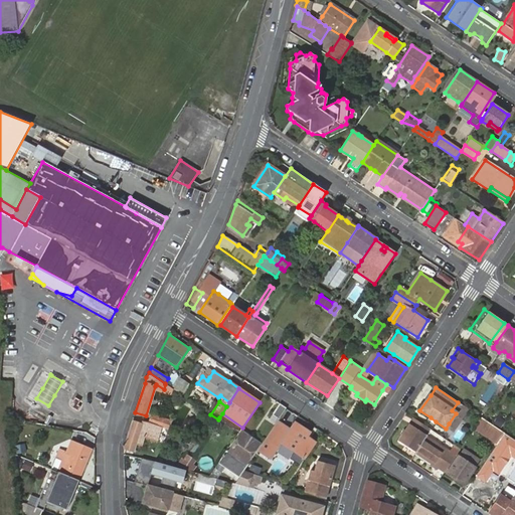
[(287,408),(280,403),(269,420),(276,424),(278,421),(287,408)]
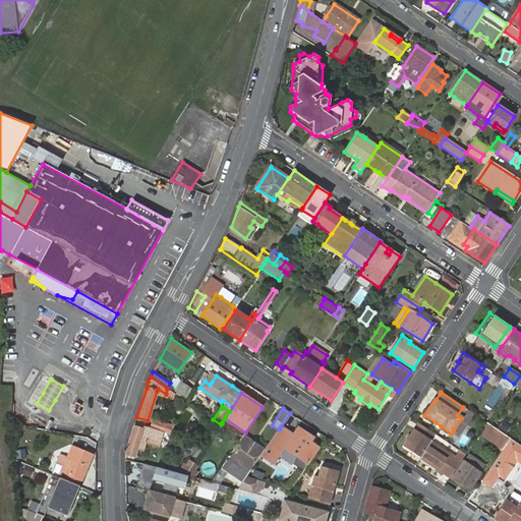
[(151,428),(163,431),(165,424),(153,420),(151,428)]
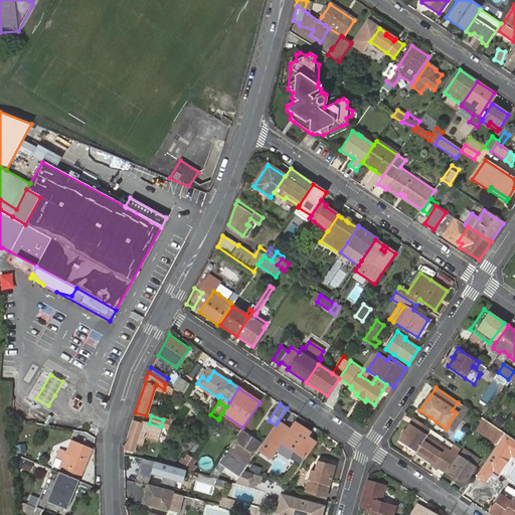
[(490,439),(497,444),(504,433),(503,433),(485,419),(481,417),(477,423),(493,435),(490,439)]
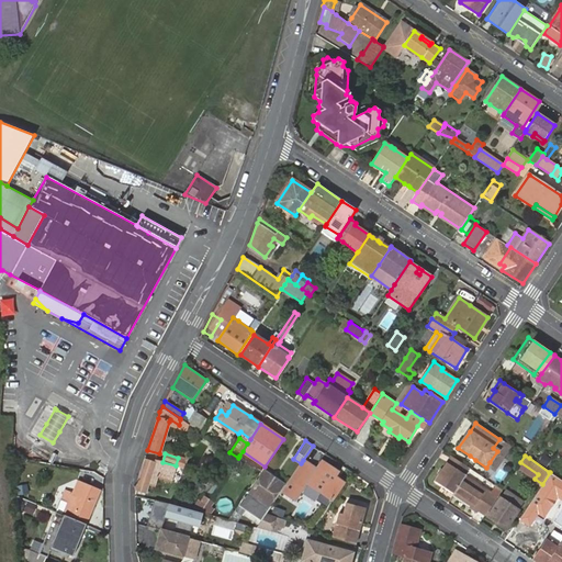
[(435,482),(453,494),(459,485),(464,478),(470,469),(451,457),(435,482)]
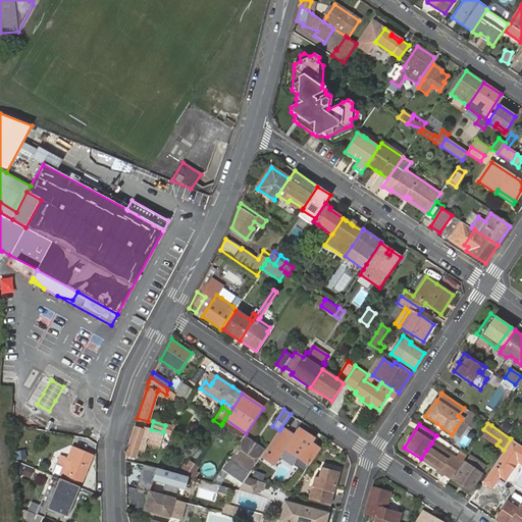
[(158,447),(163,432),(151,429),(145,427),(143,430),(134,427),(125,454),(136,457),(138,451),(143,452),(146,442),(158,447)]
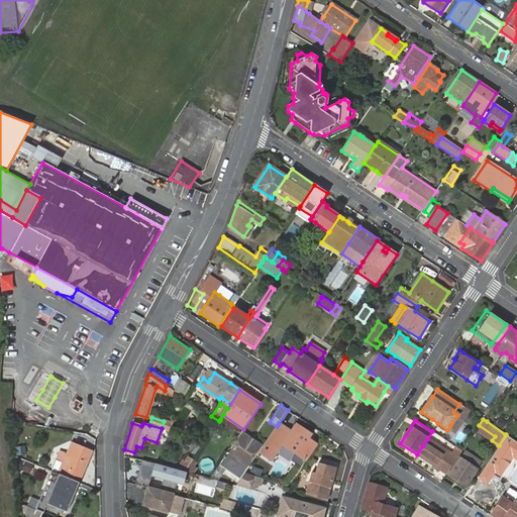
[(279,423),(277,426),(259,452),(272,460),(283,444),(305,460),(316,443),(306,437),(303,435),(306,431),(296,424),(291,431),(279,423)]
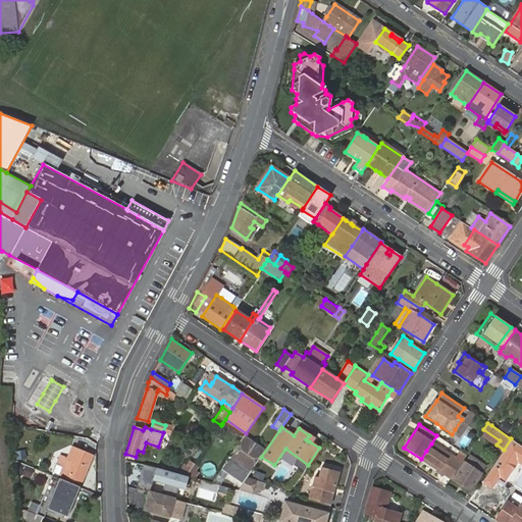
[(481,433),(497,445),(500,440),(483,429),(482,431),(481,433)]
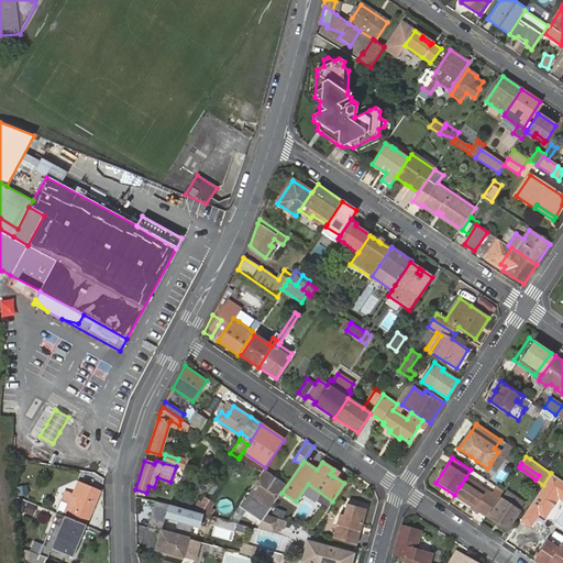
[(250,494),(247,493),(240,505),(263,521),(267,515),(271,508),(268,507),(283,485),(265,472),(250,494)]
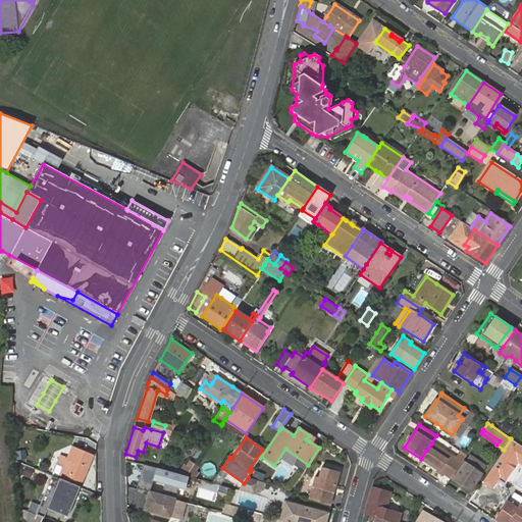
[(504,450),(503,451),(516,459),(521,449),(521,446),(511,438),(504,450)]
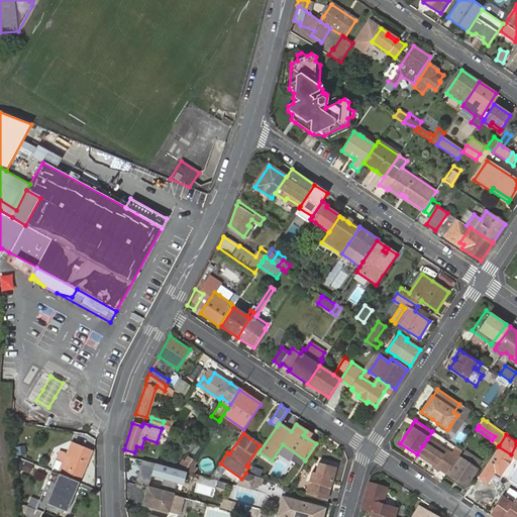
[(417,454),(446,474),(449,470),(456,459),(427,439),(422,446),(417,454)]
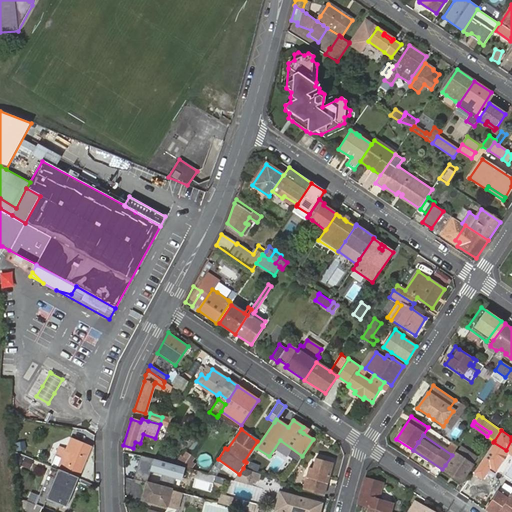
[(16,444),(17,451),(25,450),(24,442),(23,442),(22,438),(16,439),(17,443),(16,444)]
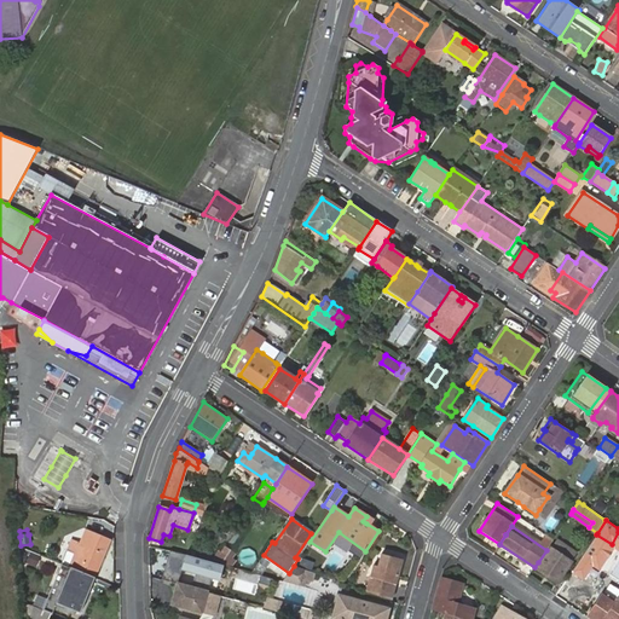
[(68,551),(62,566),(65,567),(70,568),(94,578),(111,539),(86,530),(80,543),(73,539),(68,551)]
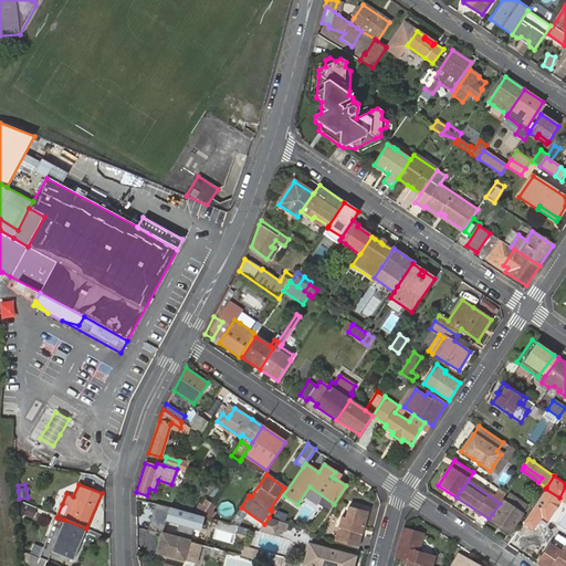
[(500,503),(492,514),(494,516),(491,520),(498,524),(501,521),(505,524),(502,527),(509,533),(527,506),(510,494),(505,500),(503,499),(500,503)]
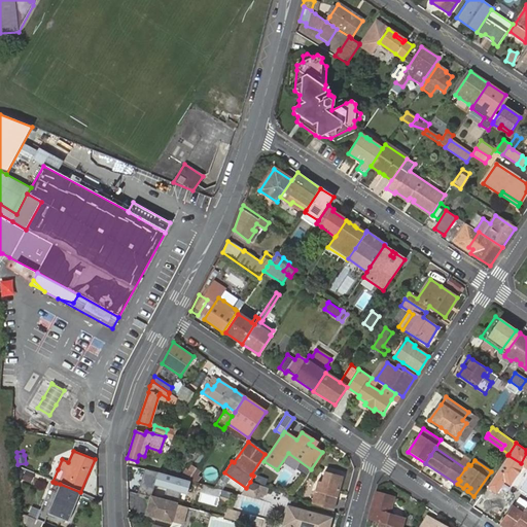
[(181,476),(187,481),(196,468),(191,465),(188,470),(186,468),(181,476)]
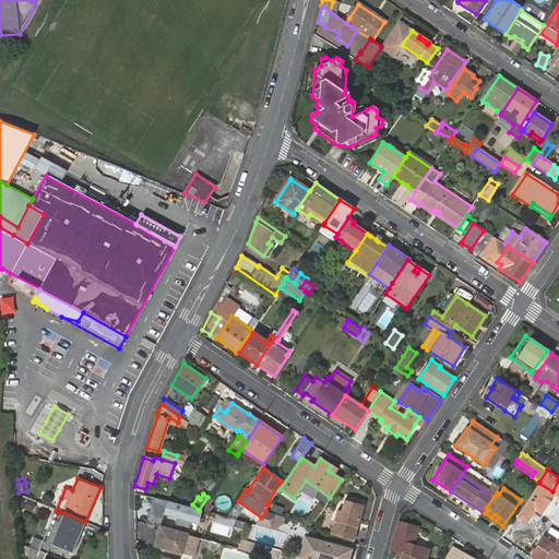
[(179,495),(177,502),(190,506),(192,498),(179,495)]
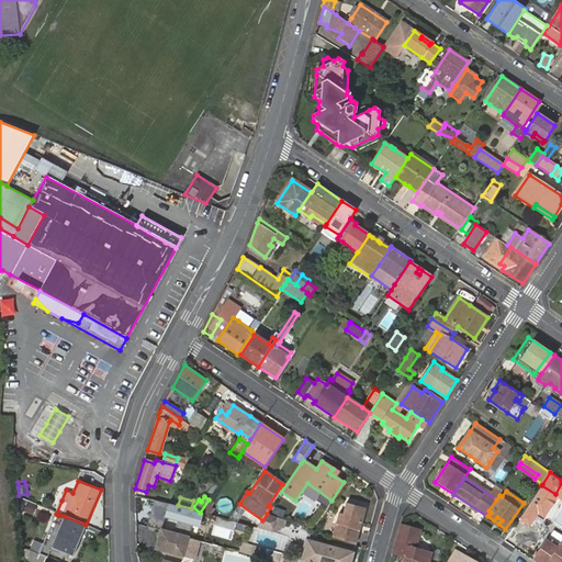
[(343,510),(333,538),(355,546),(360,529),(357,528),(359,524),(362,525),(368,508),(349,502),(346,512),(343,510)]
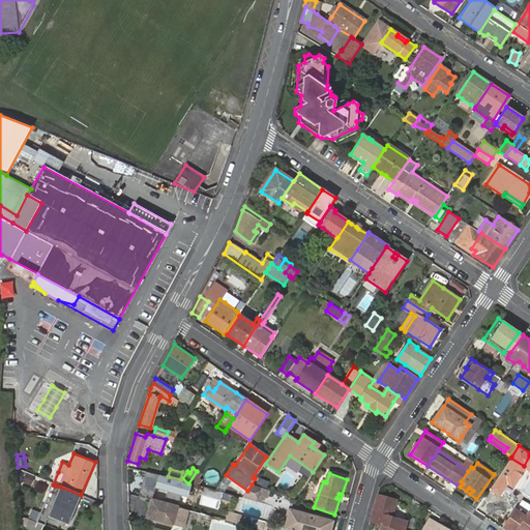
[(148,486),(146,493),(163,497),(164,493),(165,491),(177,494),(179,489),(180,482),(148,474),(145,482),(149,482),(148,486)]
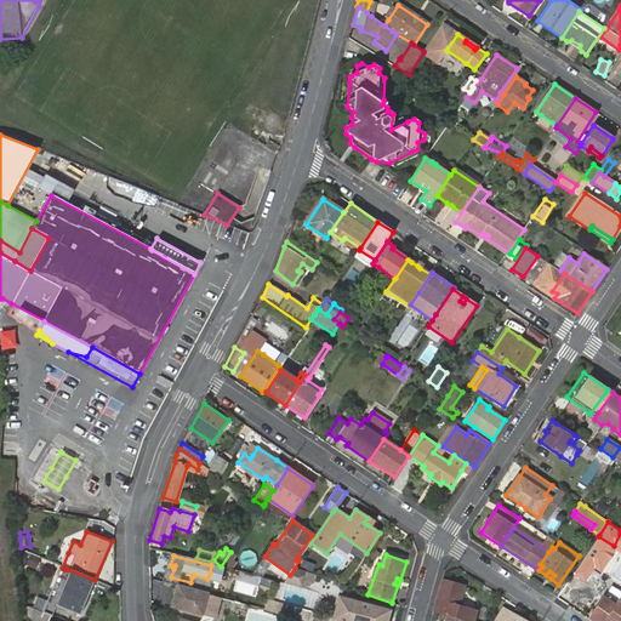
[(300,563),(297,569),(303,570),(309,573),(312,567),(300,563)]
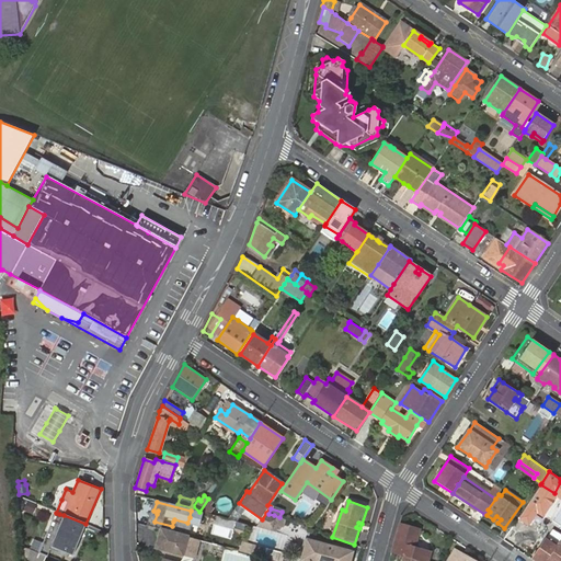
[(241,515),(235,510),(231,514),(228,519),(237,522),(241,515)]
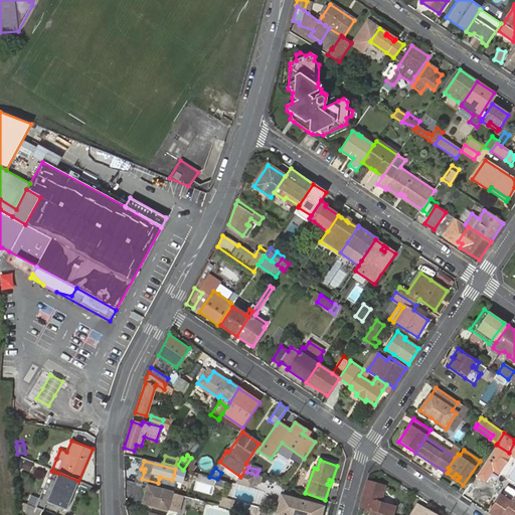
[(54,472),(51,471),(45,484),(39,499),(66,510),(78,481),(58,473),(54,472)]
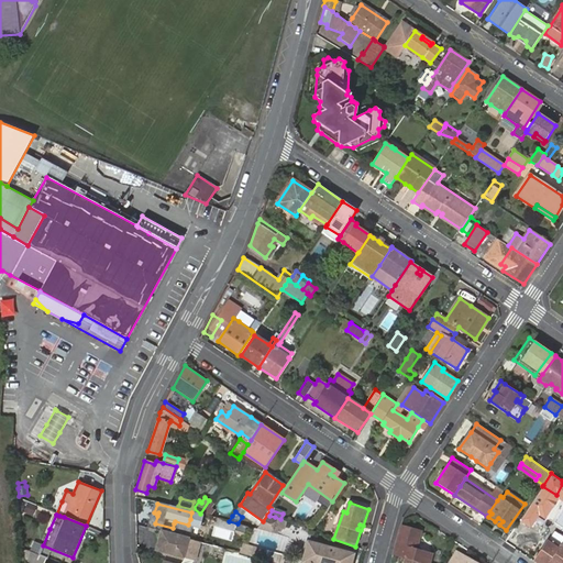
[(275,517),(267,515),(257,529),(271,532),(275,517)]
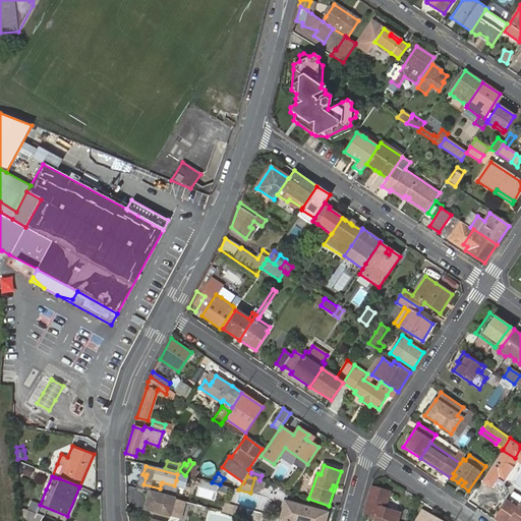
[(519,503),(520,500),(520,489),(503,477),(498,486),(511,496),(508,500),(512,503),(510,504),(507,502),(495,520),(497,520),(507,520),(516,508),(519,503)]
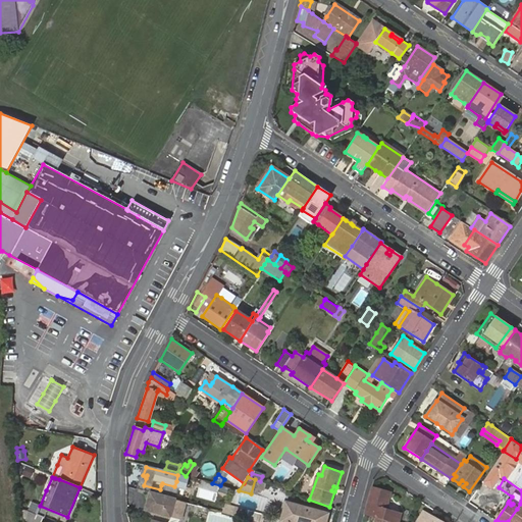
[(366,507),(364,515),(376,518),(382,520),(390,521),(397,521),(400,514),(392,512),(386,503),(389,492),(372,487),(366,507)]
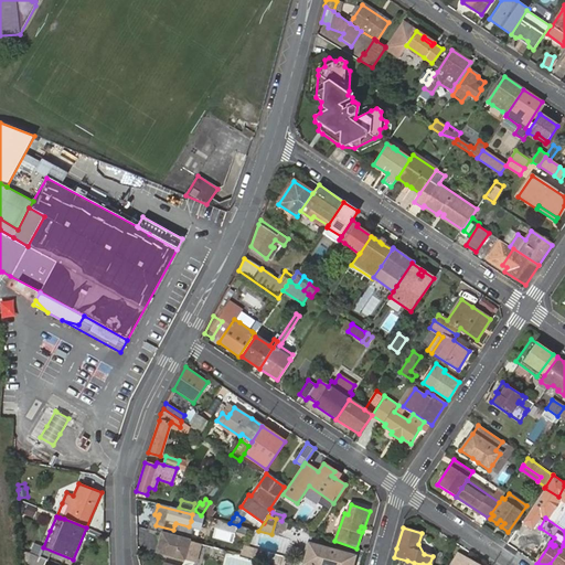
[(195,562),(201,543),(162,533),(157,551),(195,562)]
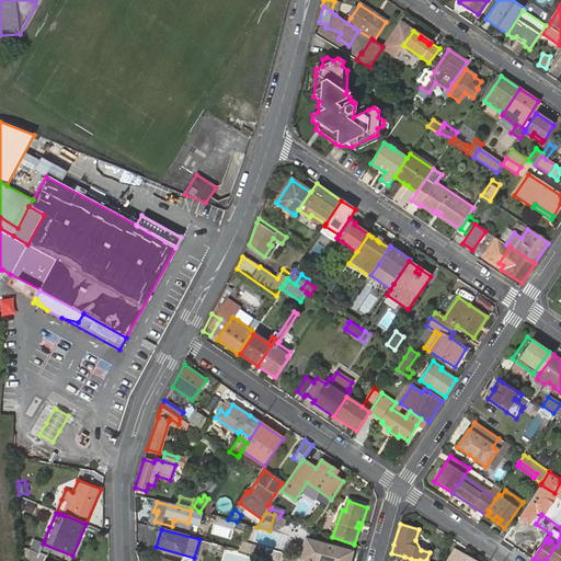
[(546,560),(560,560),(560,538),(559,541),(556,547),(546,560)]
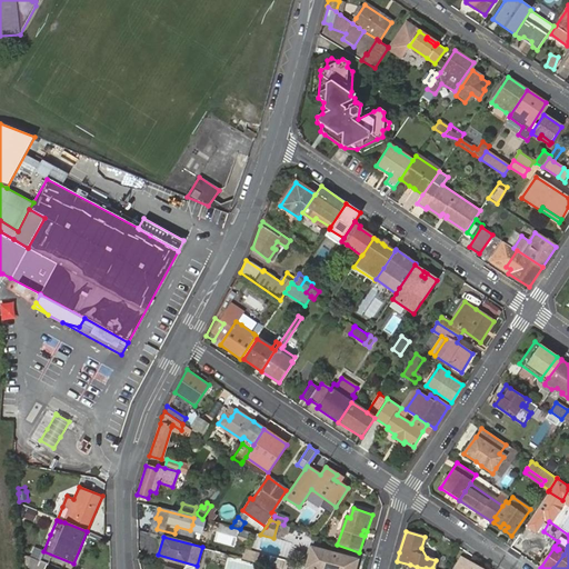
[(309,568),(353,568),(357,560),(326,551),(311,547),(306,568),(309,568)]
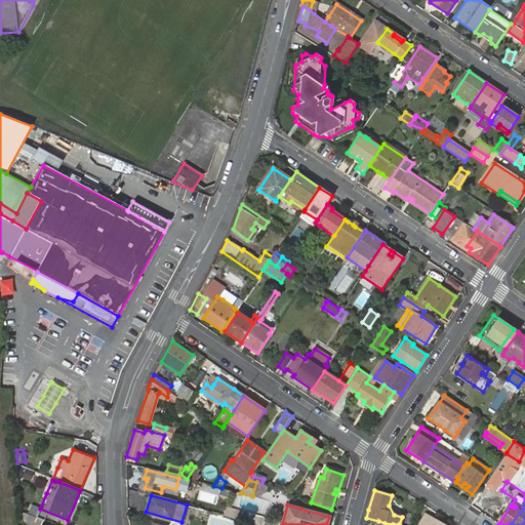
[(259,524),(263,518),(235,510),(233,518),(249,522),(258,524),(259,524)]
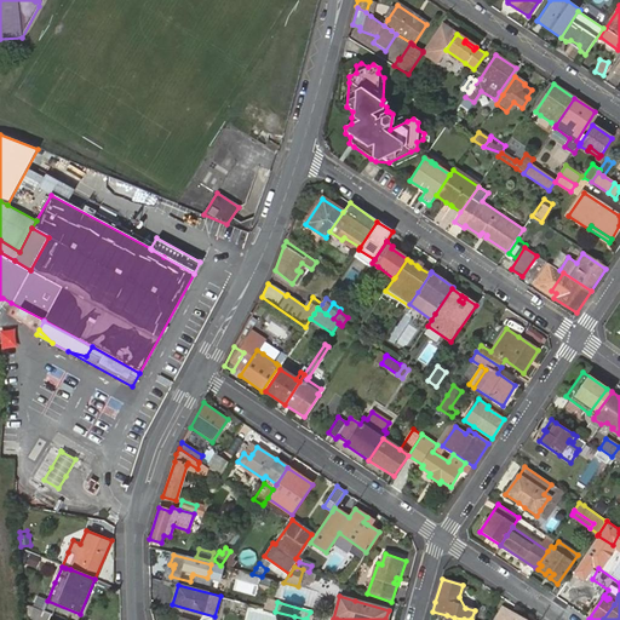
[(50,619),(52,615),(35,608),(30,618),(35,619),(50,619)]
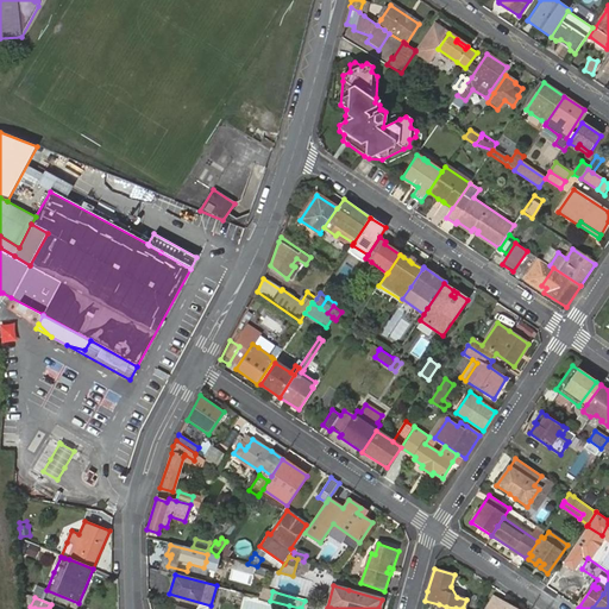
[(513,608),(493,597),(485,608),(513,608)]
